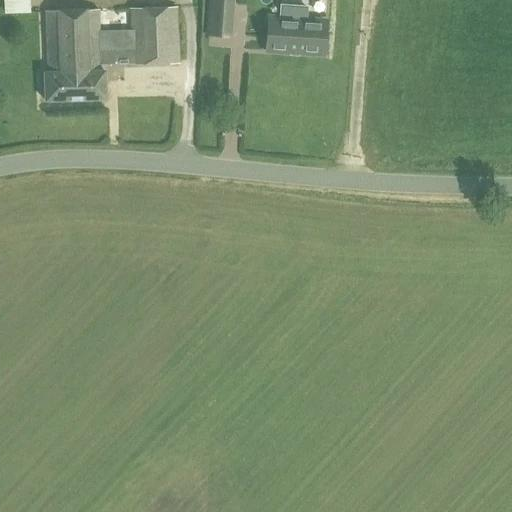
[(34,0),(3,0),(4,13),(35,12),(34,0)]
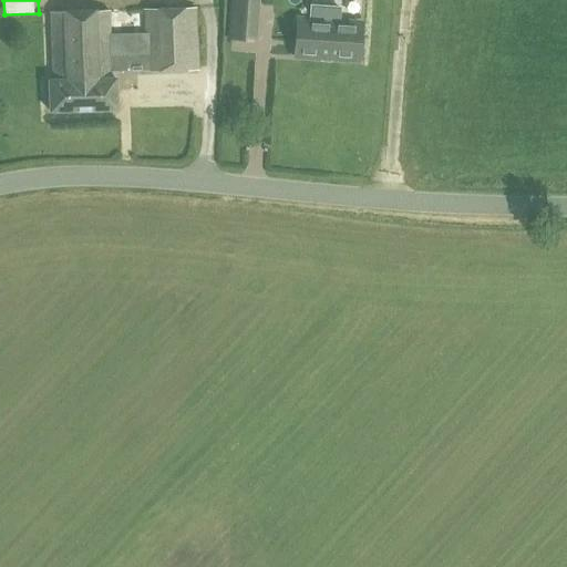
[(257,0),(232,0),(232,13),(256,16),(257,0)]
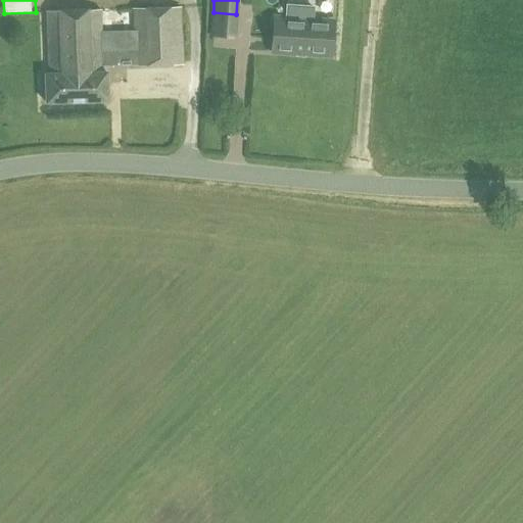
[(276,16),(273,51),(331,54),(333,20),(314,19),(315,6),(287,4),(287,17),(276,16)]
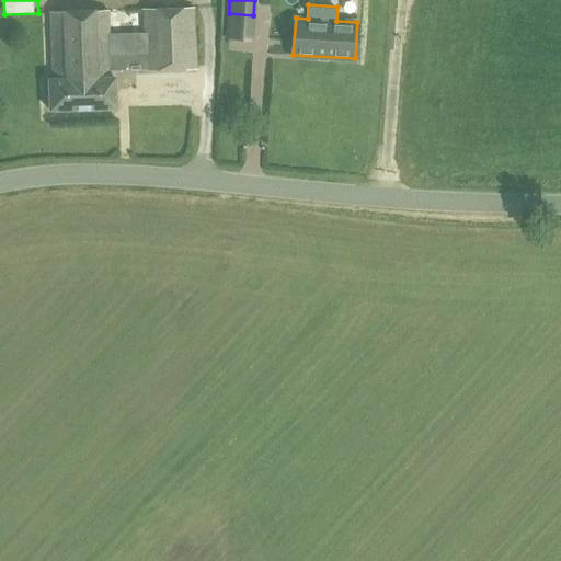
[(141,8),(142,53),(147,53),(147,68),(147,69),(197,68),(193,6),(141,8)]
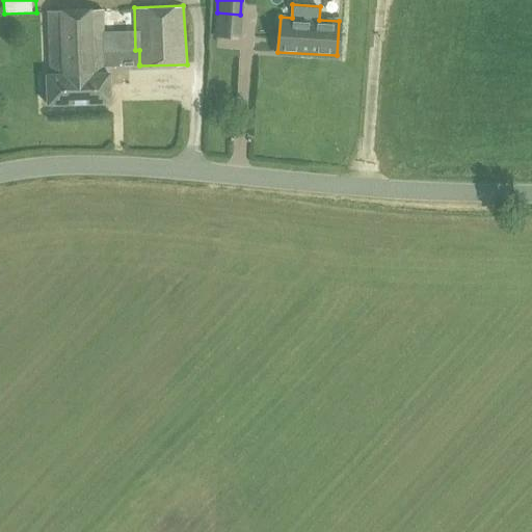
[(139,50),(135,50),(104,52),(102,8),(47,10),(49,74),(46,74),(47,103),(109,101),(108,72),(105,72),(105,67),(139,64),(139,50)]
